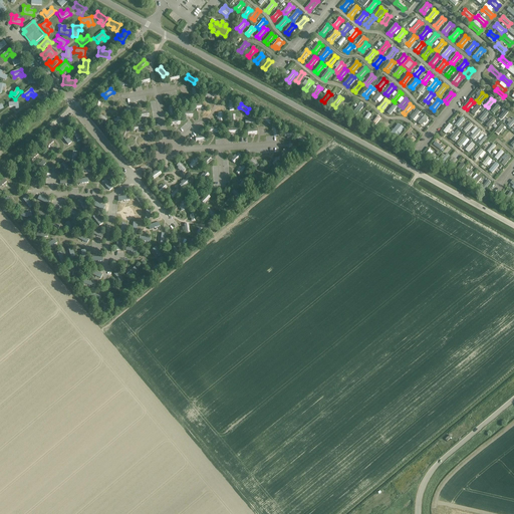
[(397,107),(394,104),(387,113),(390,115),(397,107)]
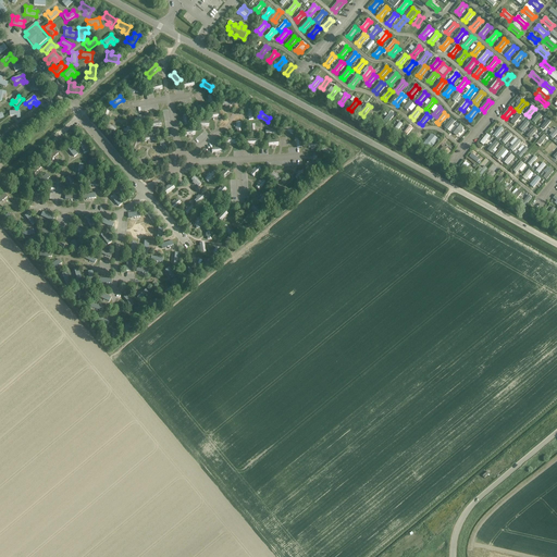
[(394,118),(390,114),(382,124),(386,127),(394,118)]
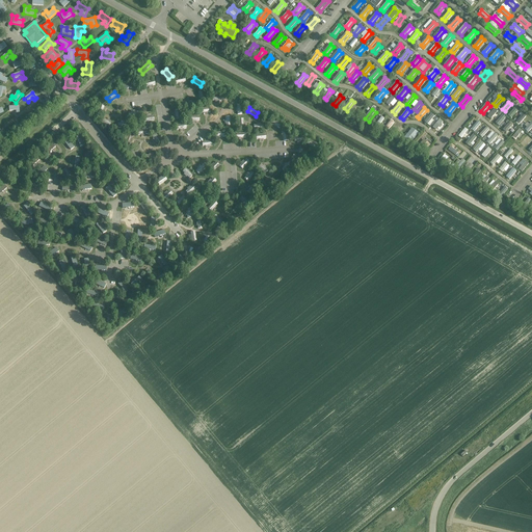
[(498,112),(495,109),(487,117),(490,120),(498,112)]
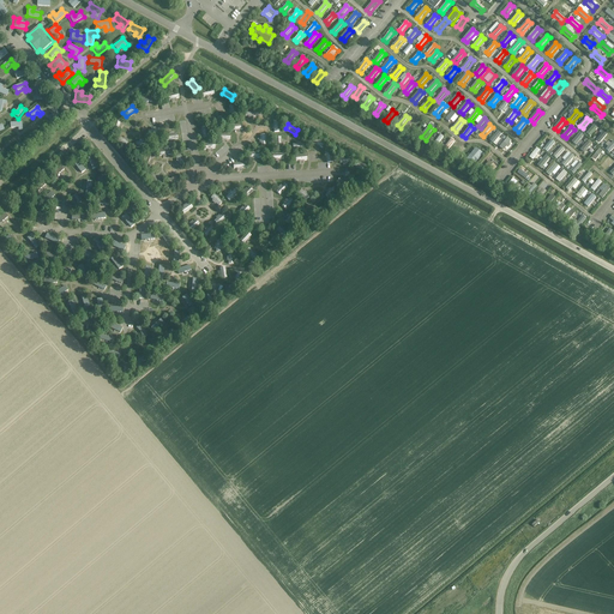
[(590,138),(597,130),(594,126),(587,134),(590,138)]
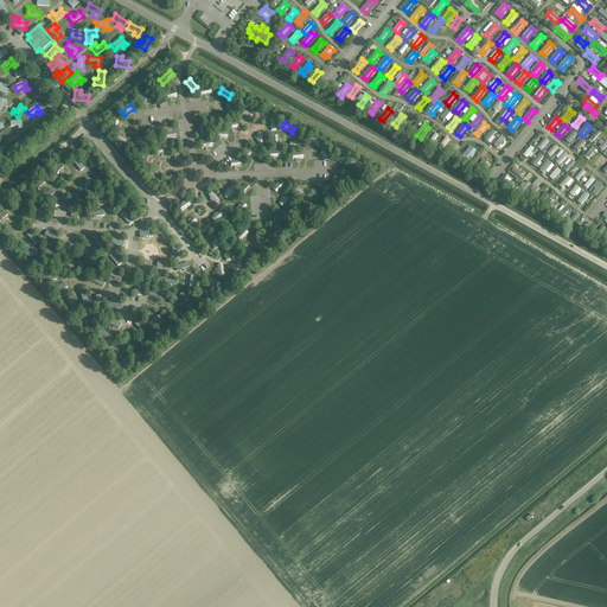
[(31,133),(36,139),(45,132),(42,128),(36,133),(33,131),(31,133)]
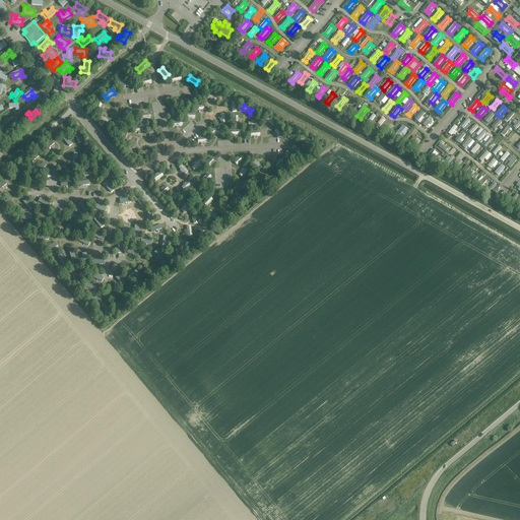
[(425,114),(421,112),(414,120),(417,123),(425,114)]
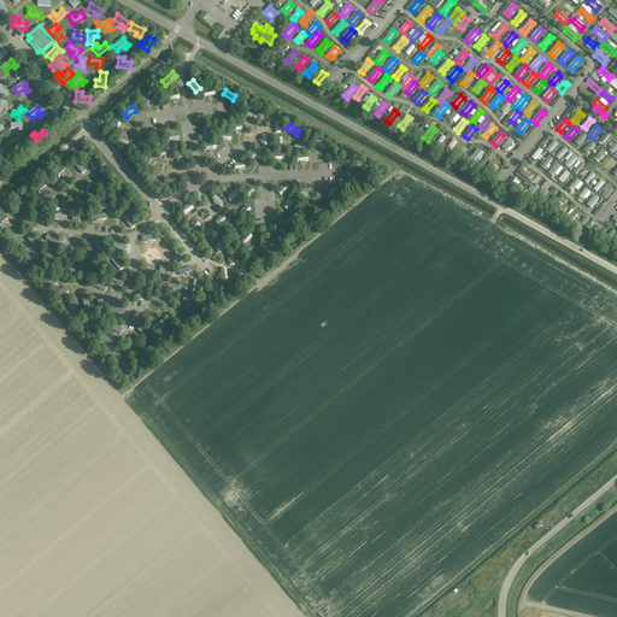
[(603,146),(610,136),(606,133),(599,142),(603,146)]
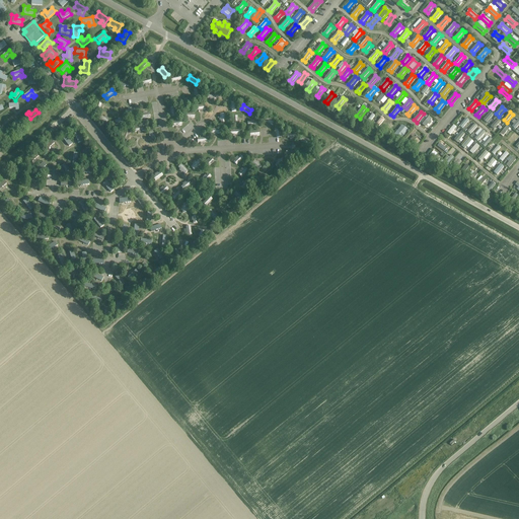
[(494,116),(491,113),(484,121),(487,124),(494,116)]
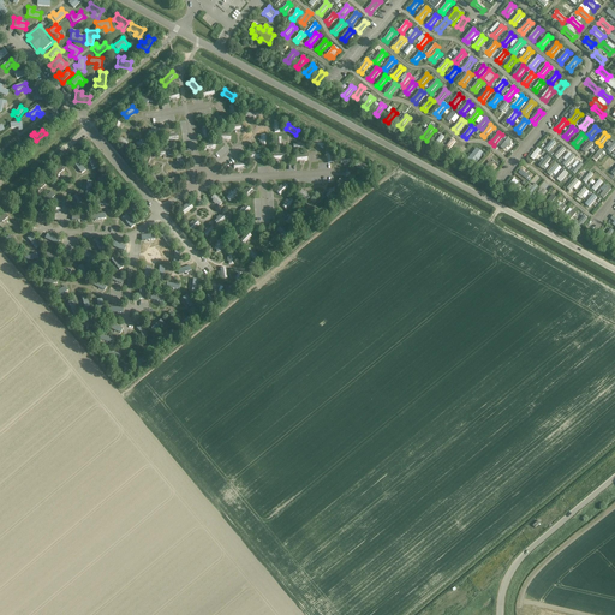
[(130,144),(120,138),(117,143),(126,149),(130,144)]
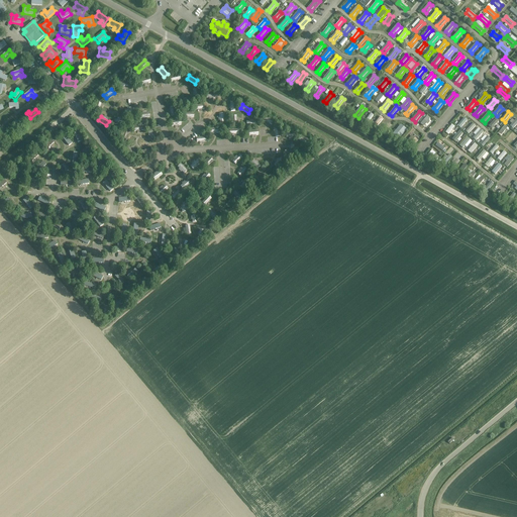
[(274,122),(266,117),(264,121),(272,126),(274,122)]
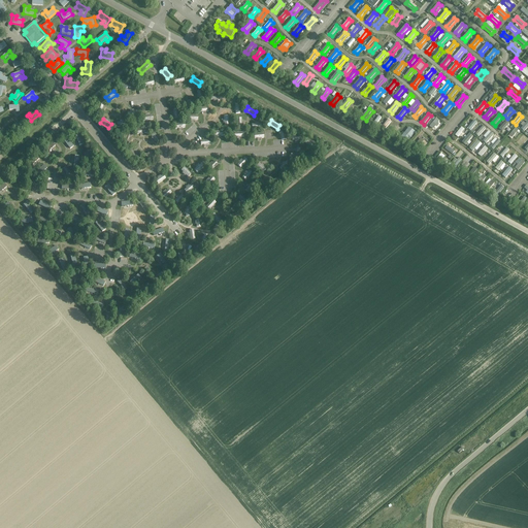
[(392,123),(389,120),(381,129),(384,131),(392,123)]
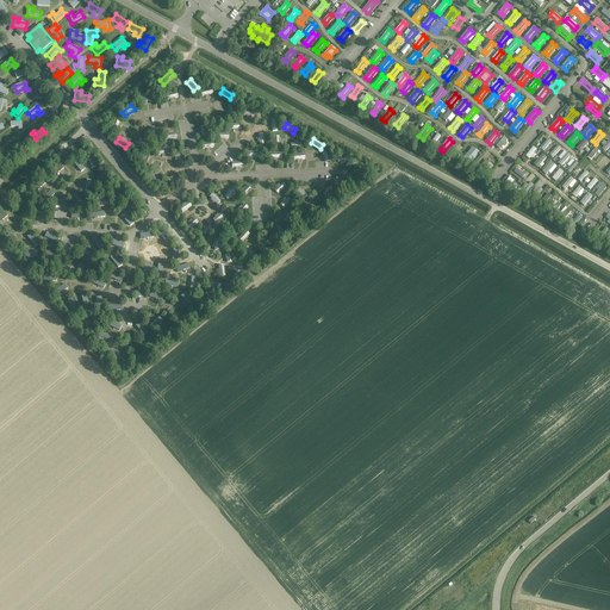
[(508,141),(504,138),(497,147),(500,150),(508,141)]
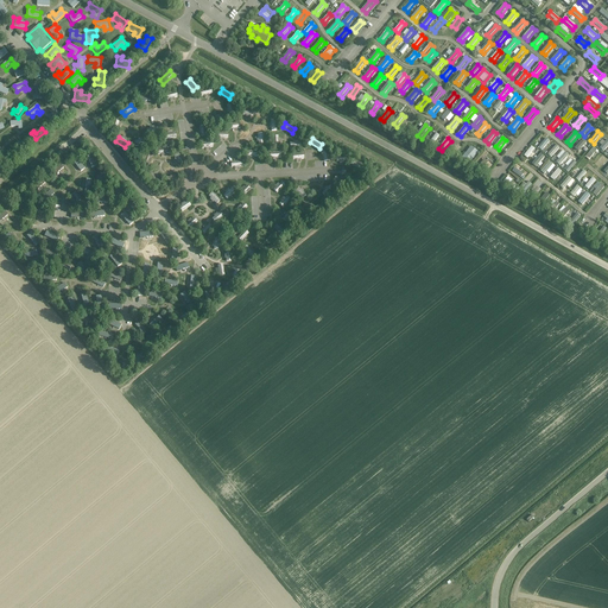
[(542,152),(550,143),(545,139),(538,149),(542,152)]
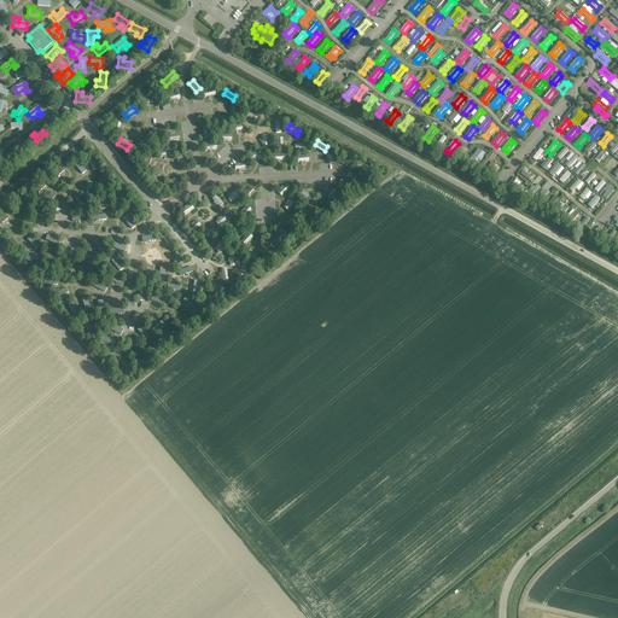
[(16,147),(21,153),(30,146),(27,143),(21,147),(18,145),(16,147)]
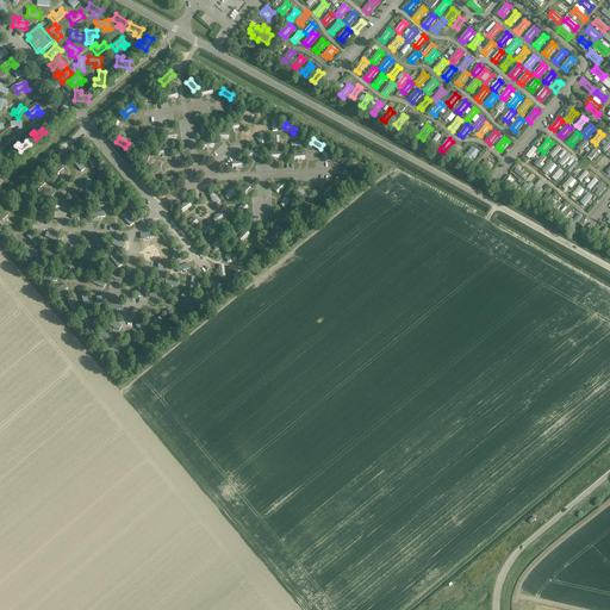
[(589,144),(585,141),(577,150),(580,154),(589,144)]
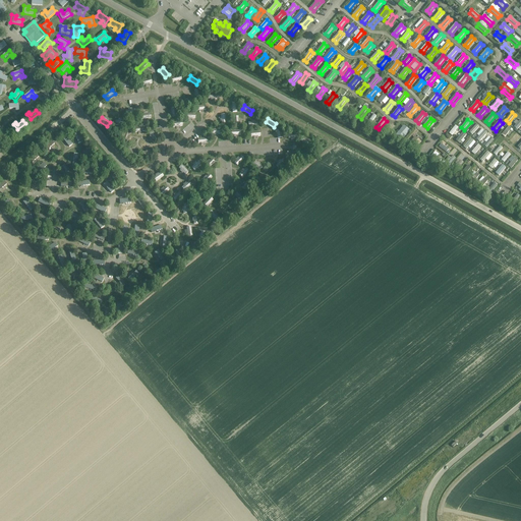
[(395,126),(392,124),(385,132),(388,135),(395,126)]
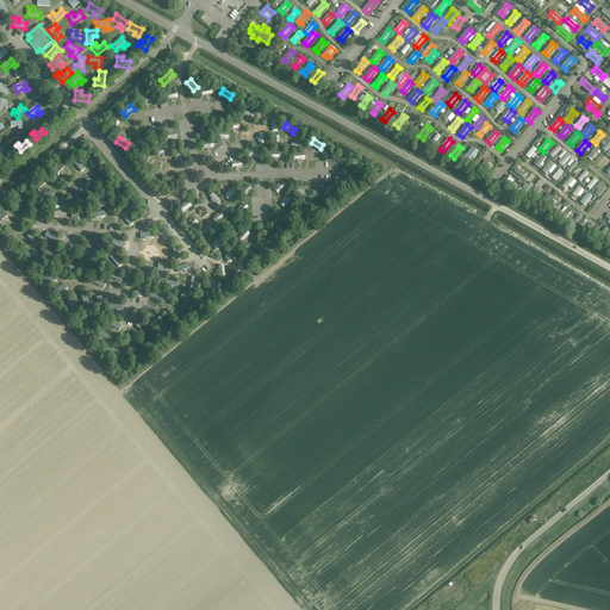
[(553,159),(561,149),(558,147),(549,156),(553,159)]
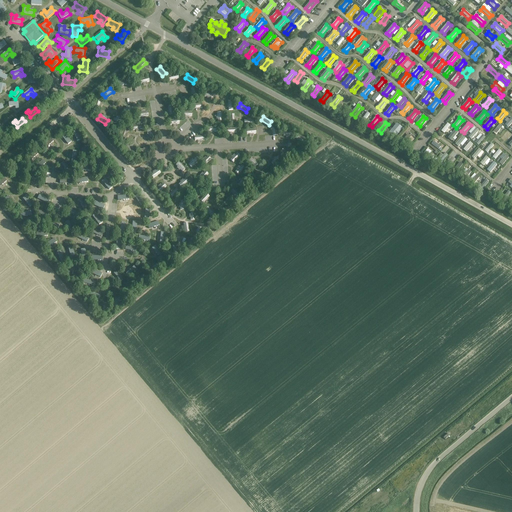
[(403,130),(397,124),(388,134),(394,139),(403,130)]
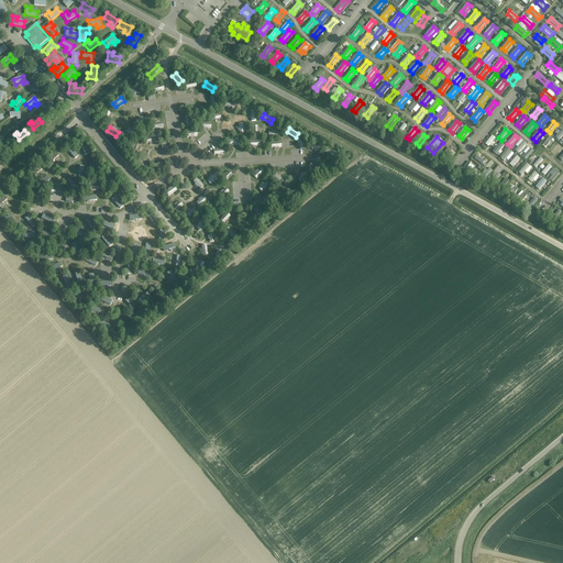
[(495,139),(493,136),(485,145),(488,147),(495,139)]
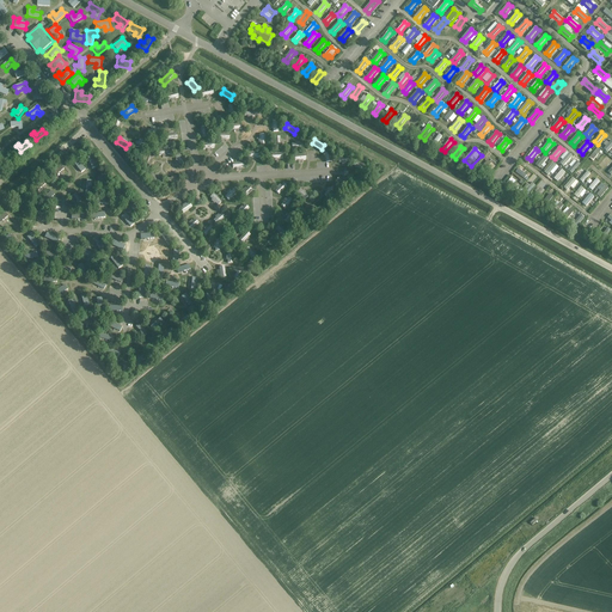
[(601,152),(598,150),(589,159),(593,163),(601,152)]
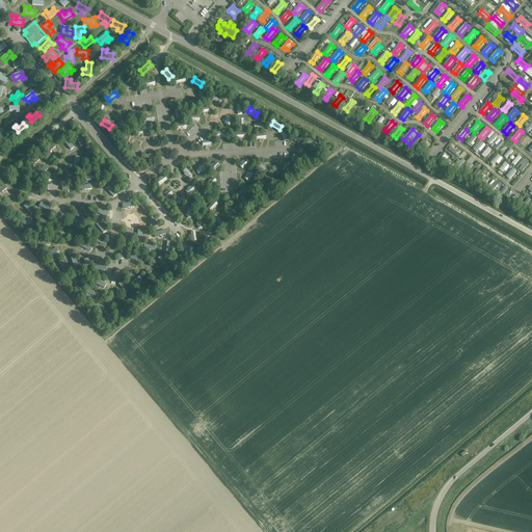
[(157,144),(161,142),(156,134),(152,136),(157,144)]
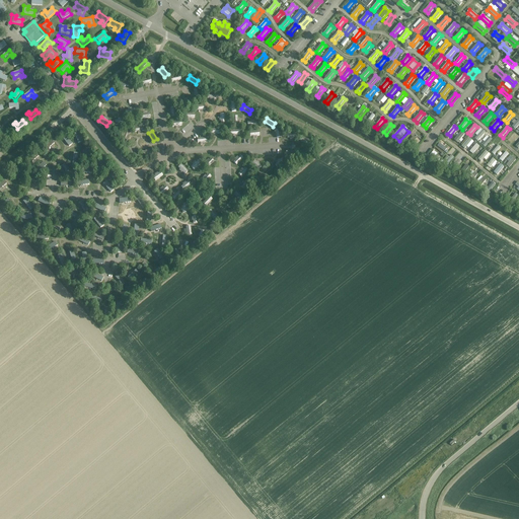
[(477,142),(486,133),(483,131),(474,140),(477,142)]
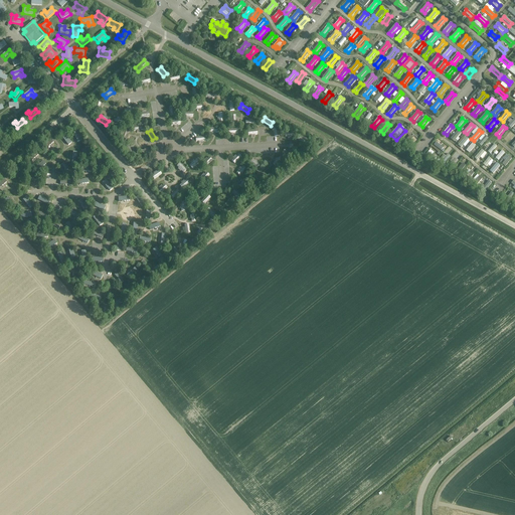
[(461,134),(458,131),(451,140),(454,143),(461,134)]
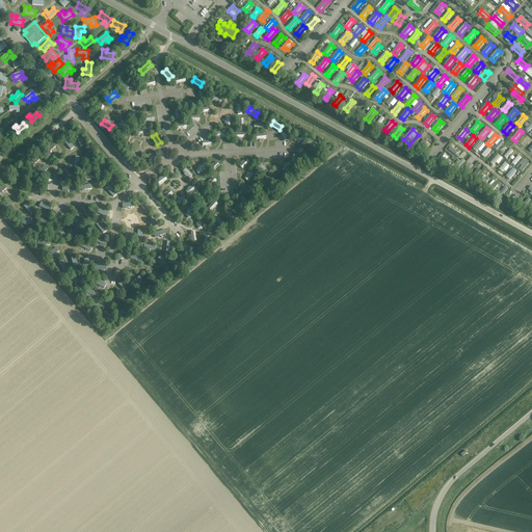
[(531,138),(528,136),(521,144),(524,148),(531,138)]
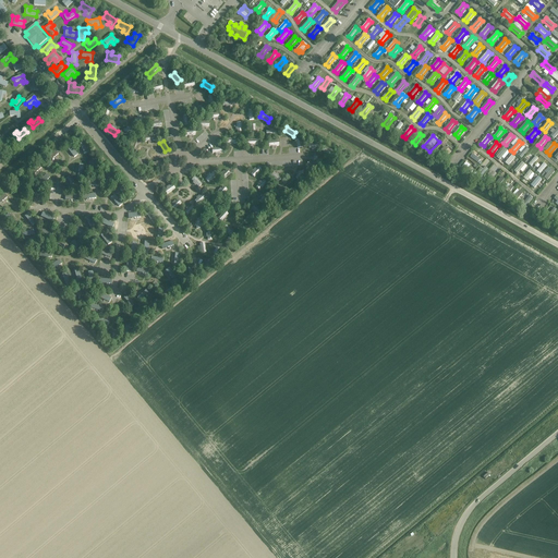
[(79,154),(70,145),(67,147),(75,157),(79,154)]
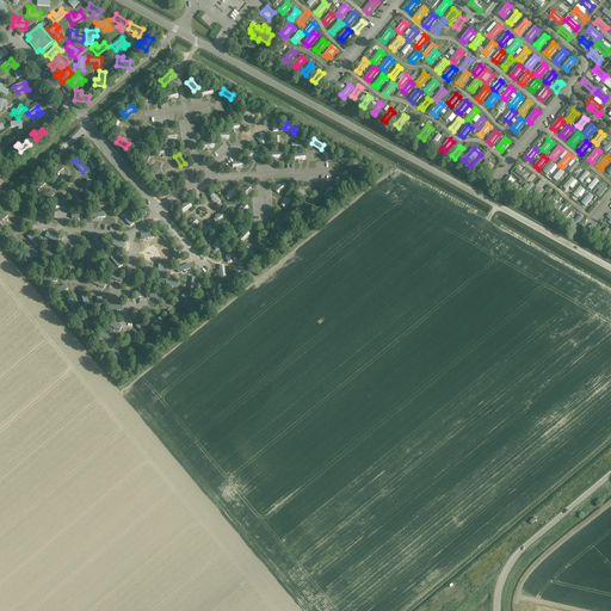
[(495,168),(487,161),(479,171),(486,178),(495,168)]
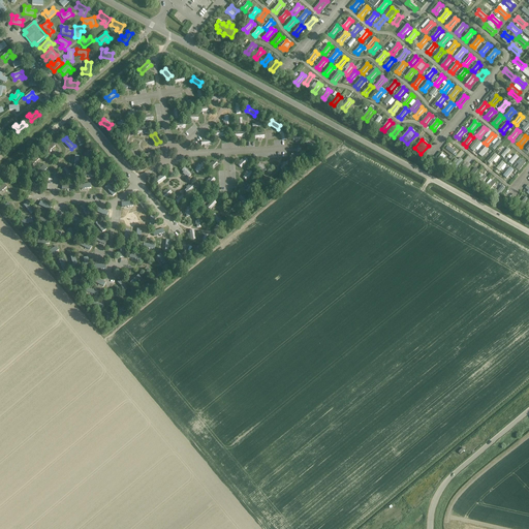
[(495,151),(501,143),(498,141),(492,149),(495,151)]
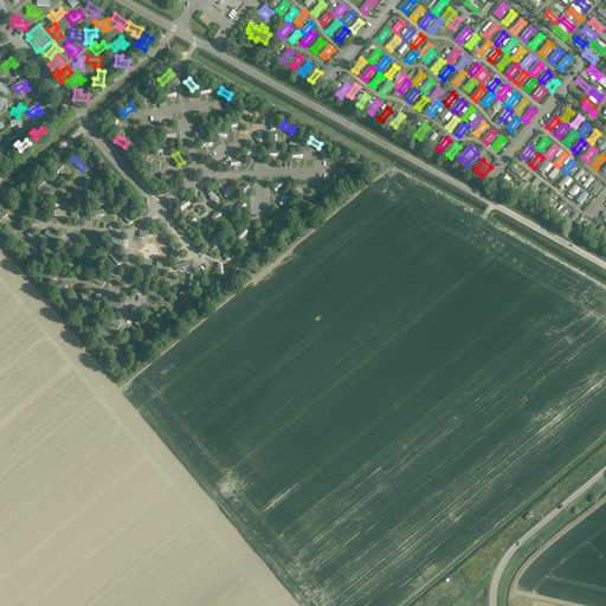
[(550,165),(548,162),(539,172),(542,175),(550,165)]
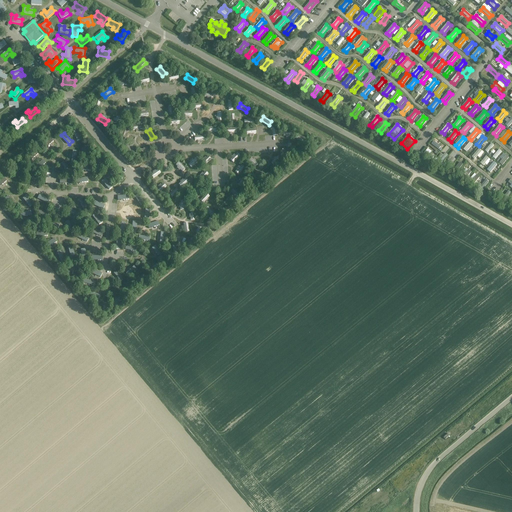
[(50,138),(42,145),(44,148),(53,140),(50,138)]
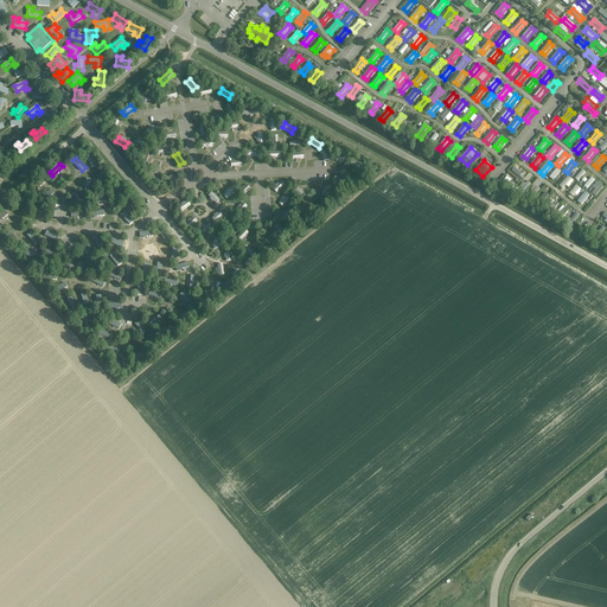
[(523,174),(513,168),(511,172),(519,179),(523,174)]
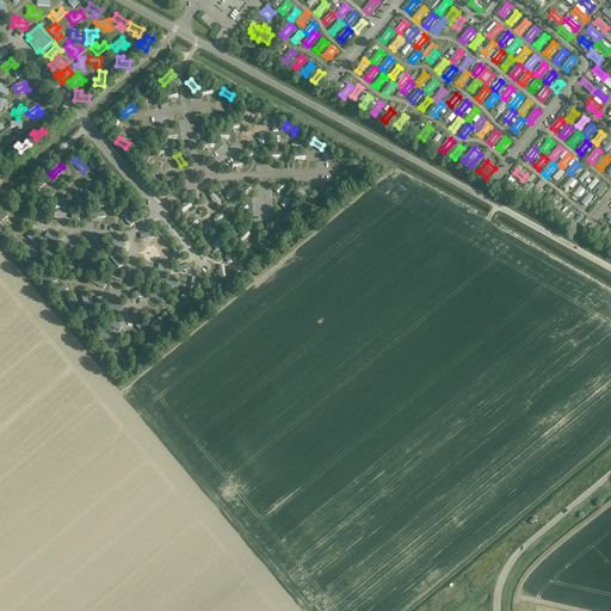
[(565,173),(561,171),(553,179),(556,183),(565,173)]
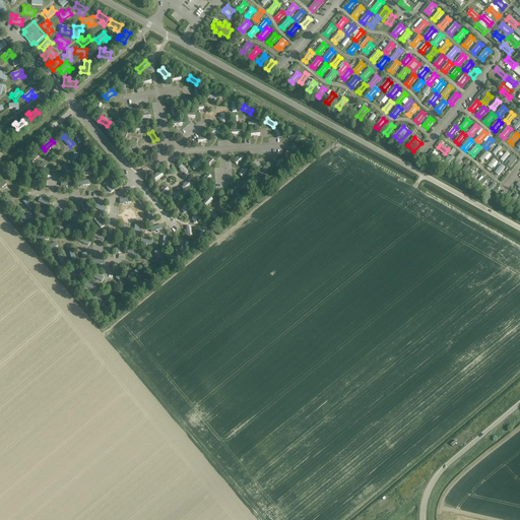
[(495,156),(502,148),(499,146),(493,154),(495,156)]
